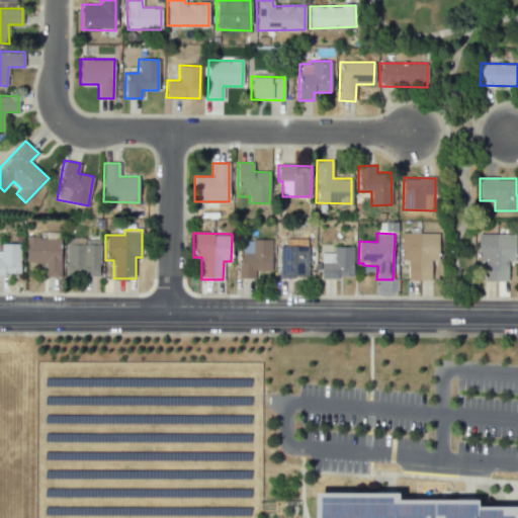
[(401,259),(408,260),(407,279),(431,280),(431,258),(438,259),(439,234),(401,233),(401,259)]
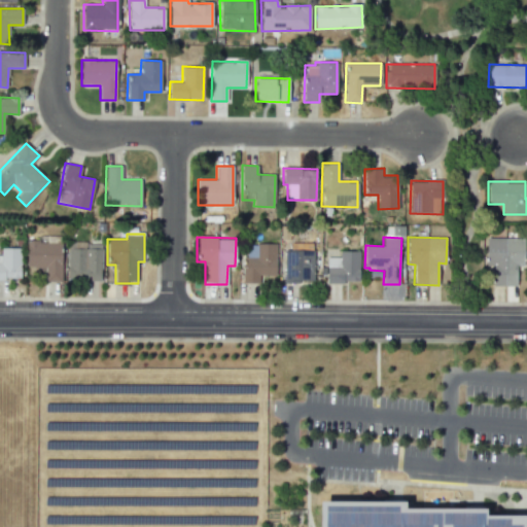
[(492,286),(516,286),(517,266),(523,266),(524,238),(486,238),(485,266),(493,266),(492,286)]
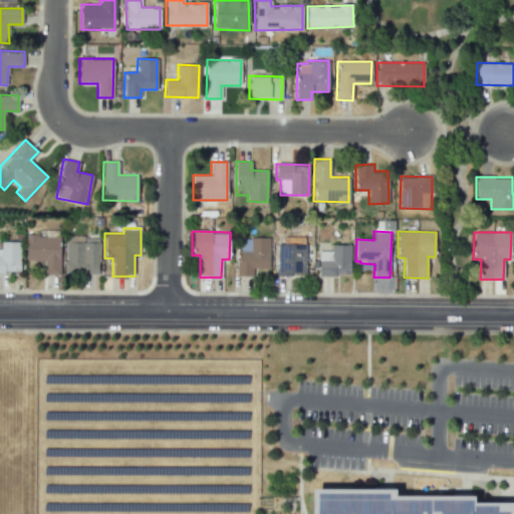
[(25,261),(43,260),(44,274),(60,273),(59,235),(25,236),(25,261)]
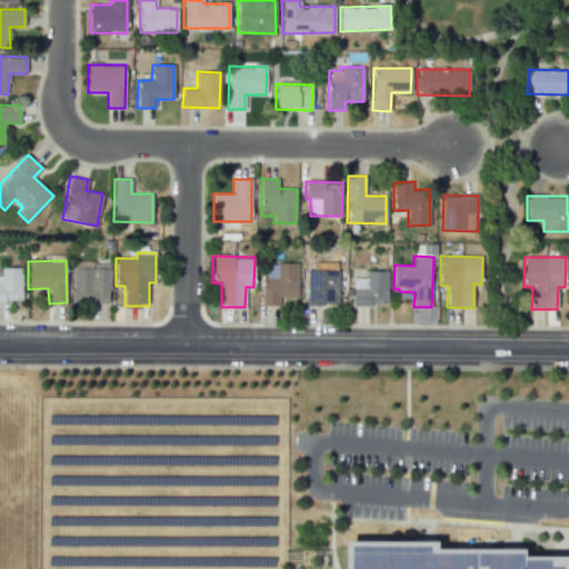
[(298,297),(298,263),(266,263),(266,278),(261,278),(261,306),(279,306),(279,297),(298,297)]
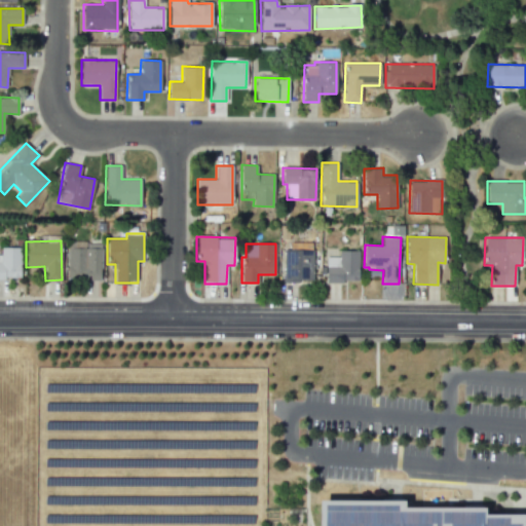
[(67,249),(68,279),(101,279),(101,245),(86,245),(86,248),(67,249)]
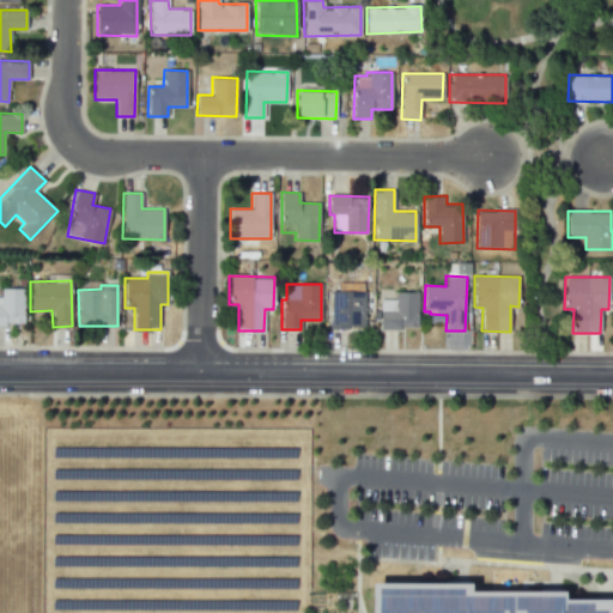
[(0,325),(23,325),(23,287),(0,287),(0,297),(0,325)]
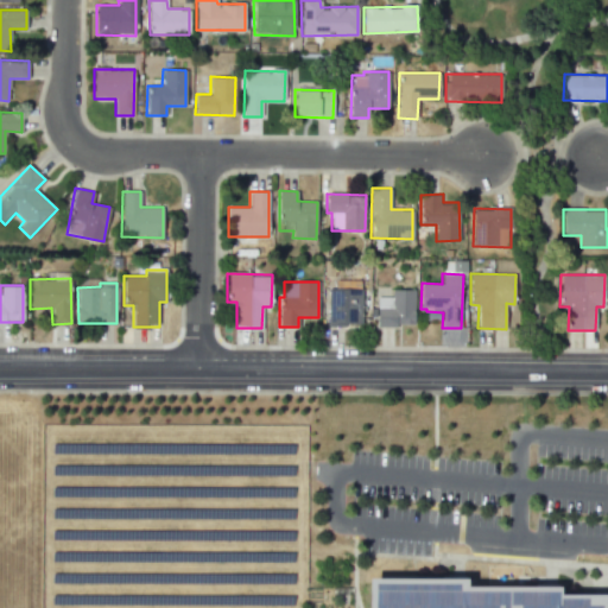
[(377,325),(415,325),(415,290),(391,290),(391,297),(377,297),(377,325)]
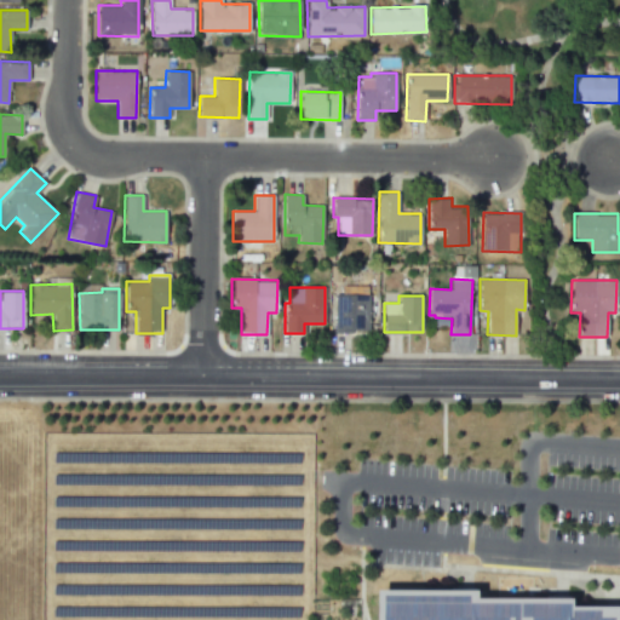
[(615,619),(375,619),(375,589),(475,589),(475,600),(569,597),(569,606),(615,606),(615,619)]
